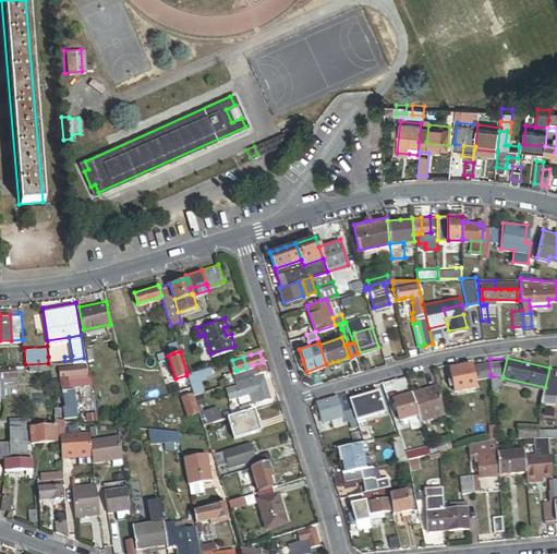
[(491,374),(489,359),(470,362),(473,377),(491,374)]
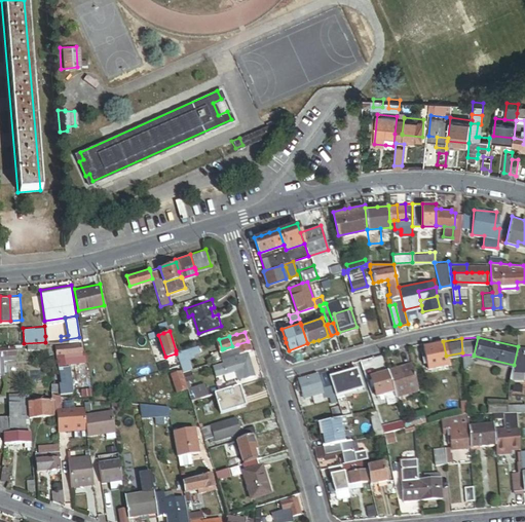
[(79,340),(60,344),(62,353),(64,352),(81,349),(79,340)]
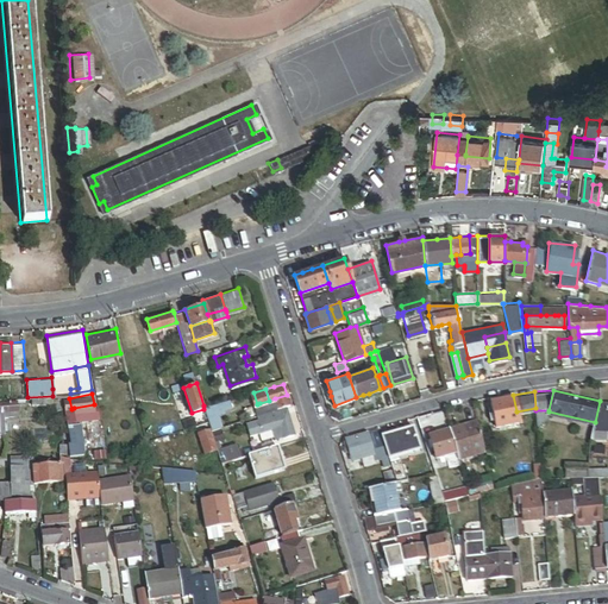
[(277,407),(289,403),(287,395),(275,398),(277,407)]
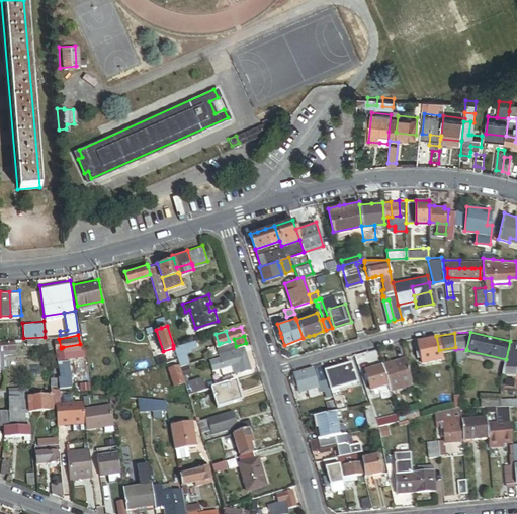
[(439,350),(436,336),(417,340),(421,361),(440,357),(439,350)]
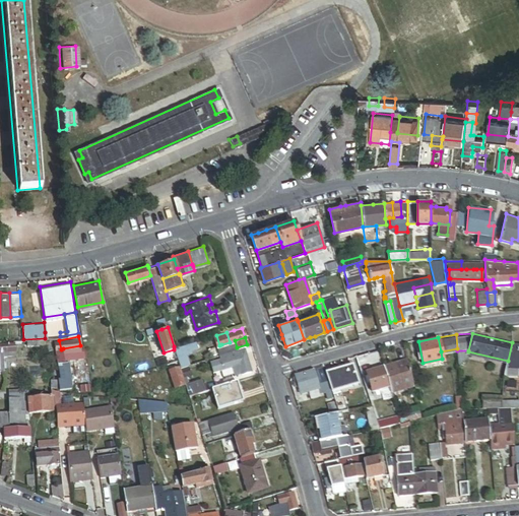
[(17,351),(16,339),(0,340),(0,351),(4,351),(17,351)]
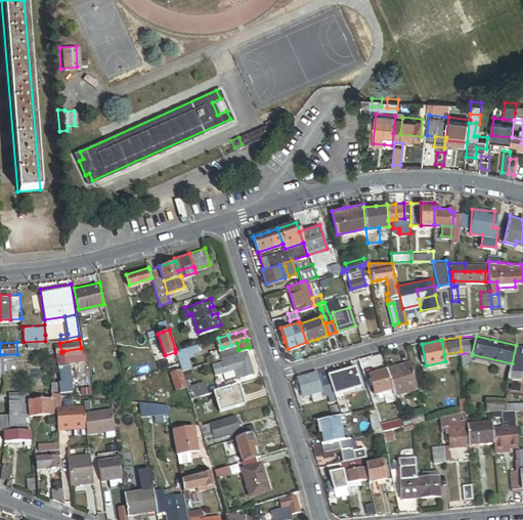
[(238,350),(236,343),(231,345),(223,347),(225,354),(238,350)]
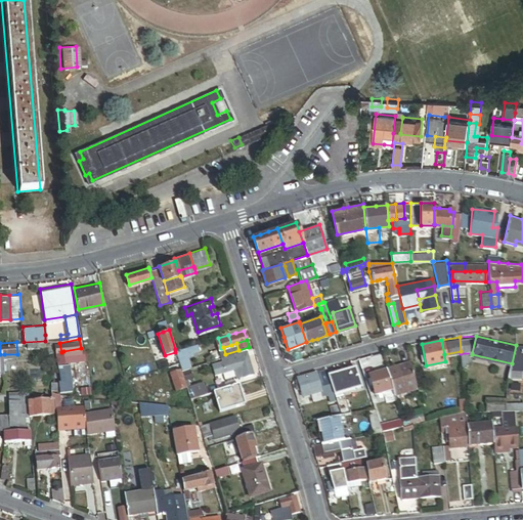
[(188,345),(175,349),(175,352),(179,362),(181,369),(190,365),(185,352),(190,350),(188,345)]
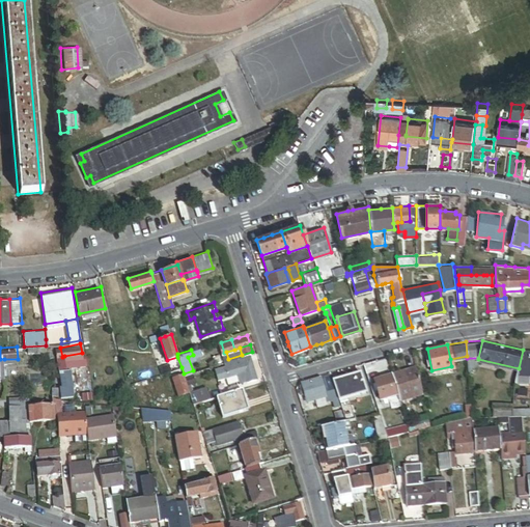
[(529,350),(523,350),(519,368),(517,376),(529,376),(529,350)]
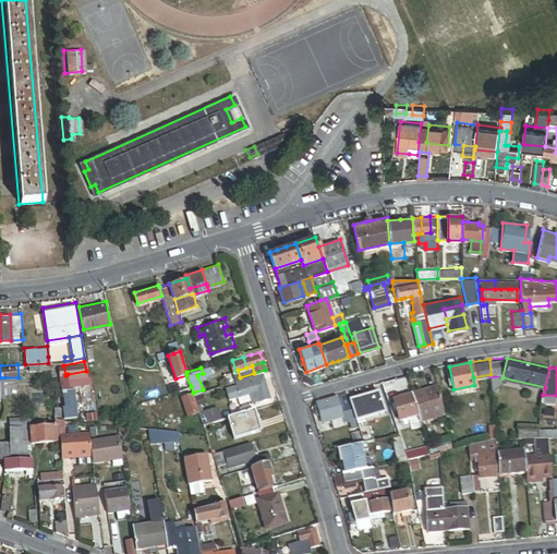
[(245,381),(249,390),(256,388),(257,394),(259,398),(268,395),(262,372),(244,377),(245,381)]
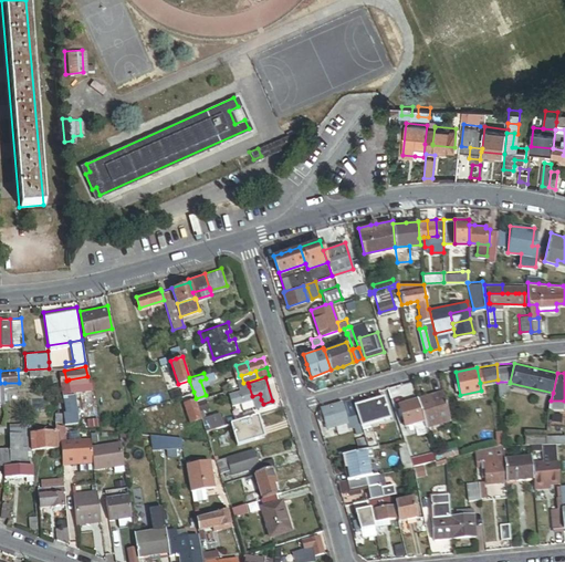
[(71,389),(69,380),(66,381),(61,382),(60,382),(62,392),(71,391),(71,389)]
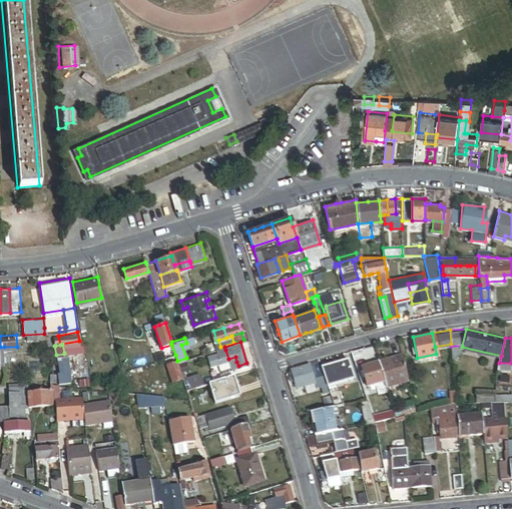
[(462,346),(451,346),(452,358),(461,351),(462,347),(462,346)]
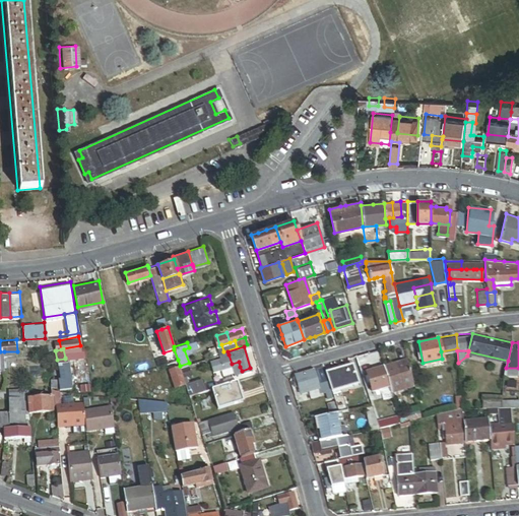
[(223,367),(232,364),(229,355),(210,361),(213,370),(223,367)]
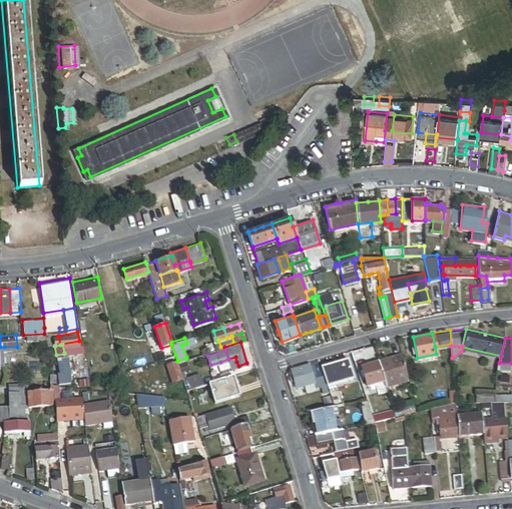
[(406,373),(401,353),(378,360),(384,380),(406,373)]
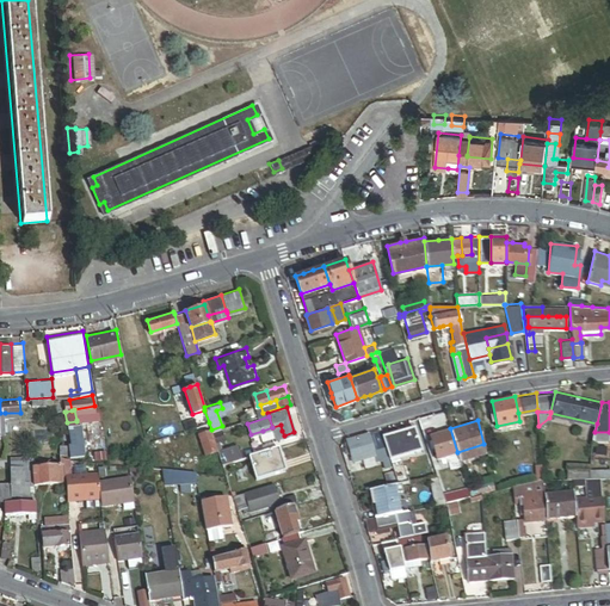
[(76,421),(67,422),(68,430),(72,447),(79,446),(79,438),(76,421)]
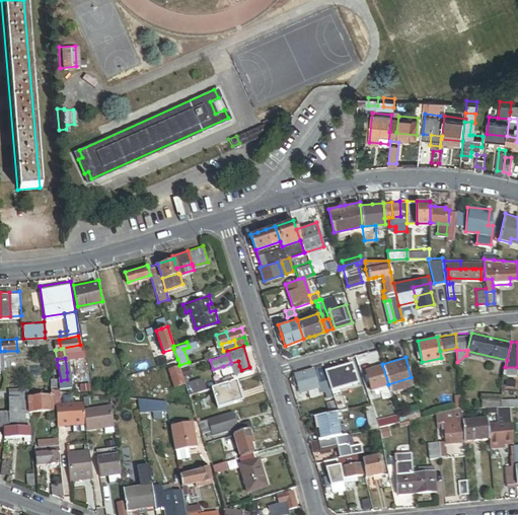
[(177,359),(167,362),(169,368),(179,365),(177,359)]
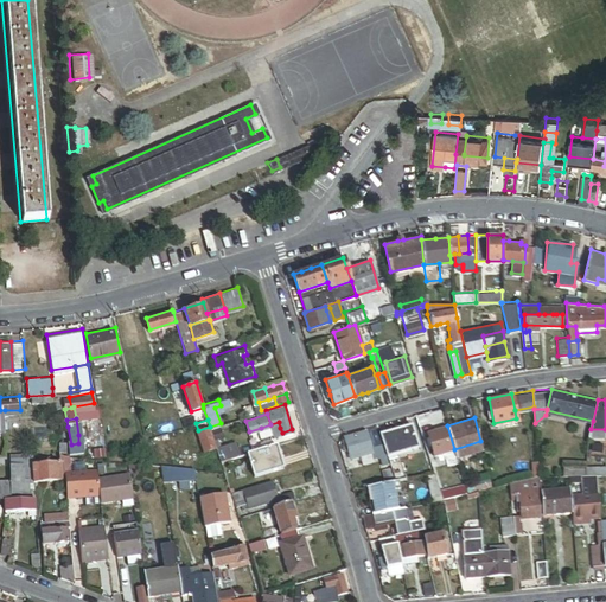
[(387,454),(397,450),(419,444),(412,422),(380,431),(387,454)]
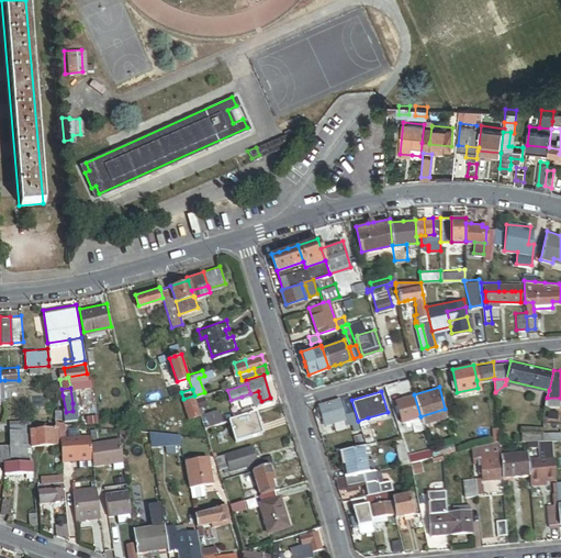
[(251,399),(250,393),(242,397),(244,403),(256,399),(257,402),(261,401),(259,397),(251,399)]
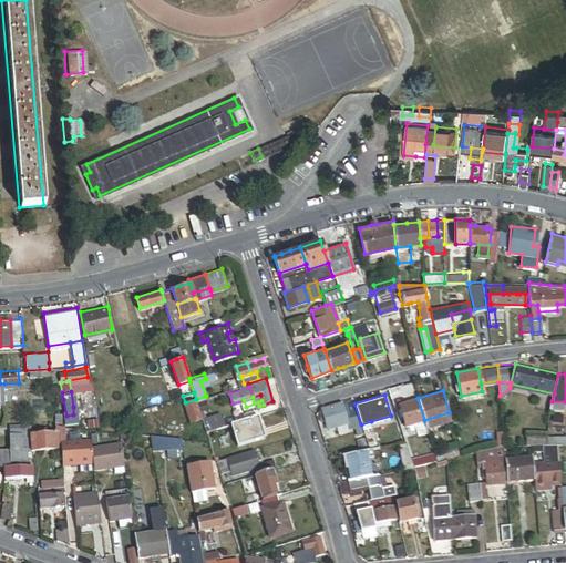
[(405,425),(424,420),(418,398),(399,403),(405,425)]
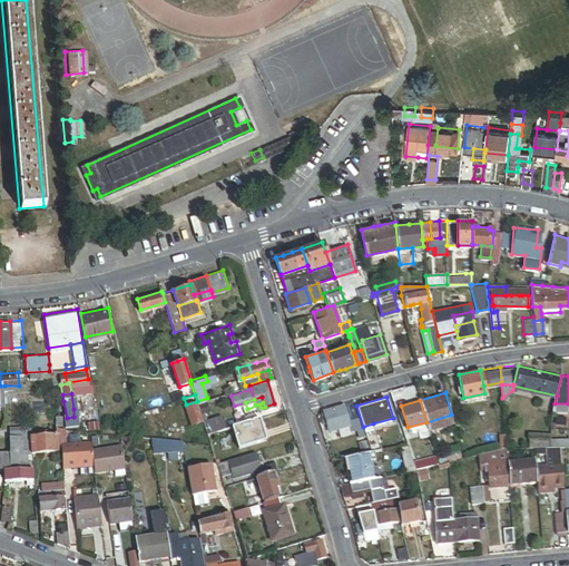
[(203,420),(197,401),(186,405),(185,405),(192,423),(203,420)]
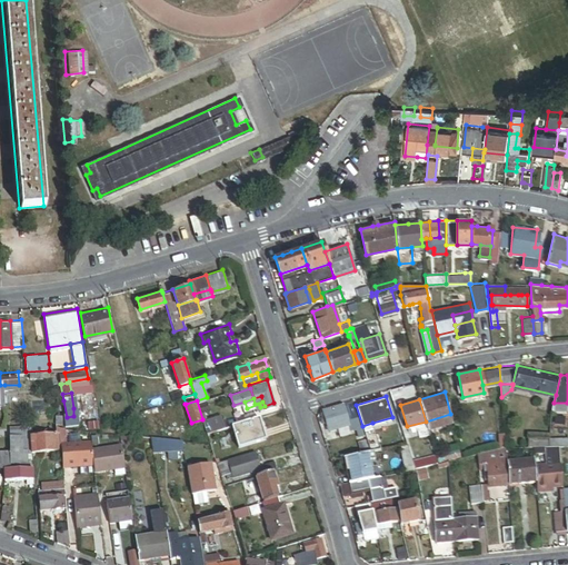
[(356,405),(354,400),(322,409),(324,409),(320,410),(322,417),(321,417),(322,420),(326,419),(328,428),(350,422),(351,427),(360,424),(360,427),(358,428),(360,434),(365,432),(362,426),(356,405)]
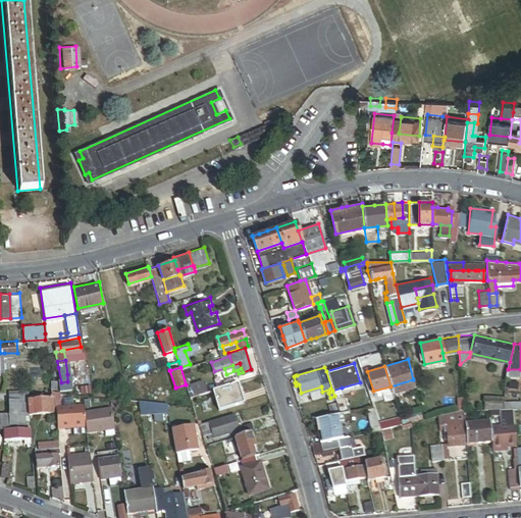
[(203,378),(186,384),(189,394),(206,389),(203,378)]
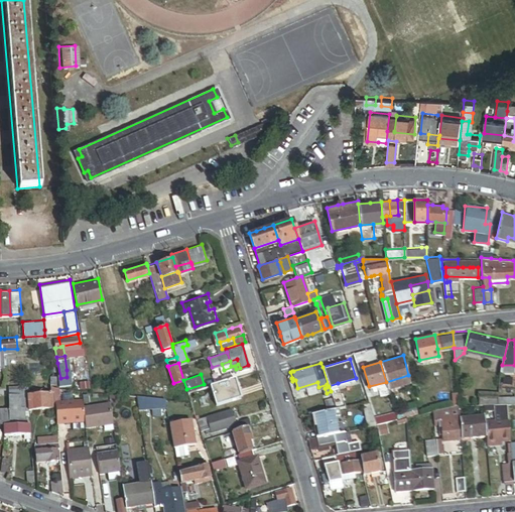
[(236,375),(211,383),(218,402),(243,394),(236,375)]
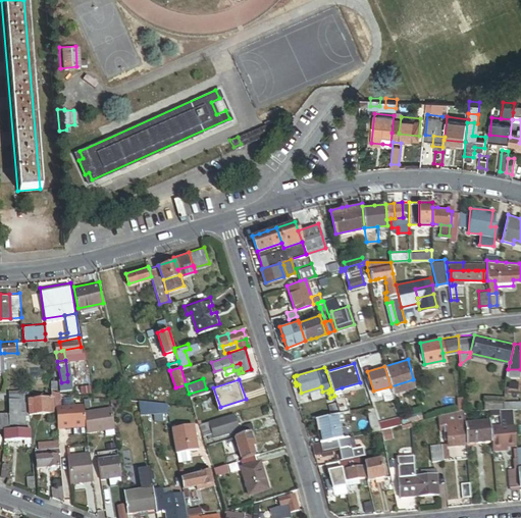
[(413,379),(391,386),(393,393),(415,386),(413,379)]
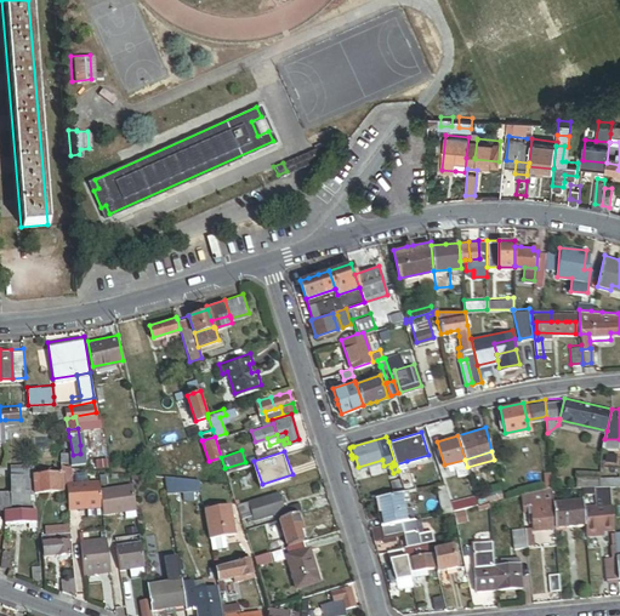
[(23,472),(30,471),(29,461),(6,462),(6,473),(23,472)]
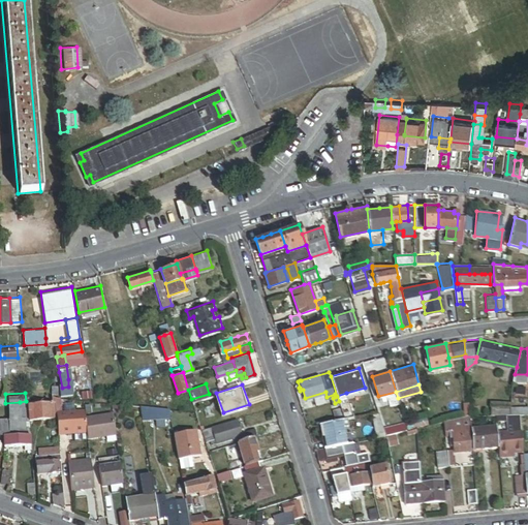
[(344,418),(353,417),(346,393),(337,396),(344,418)]
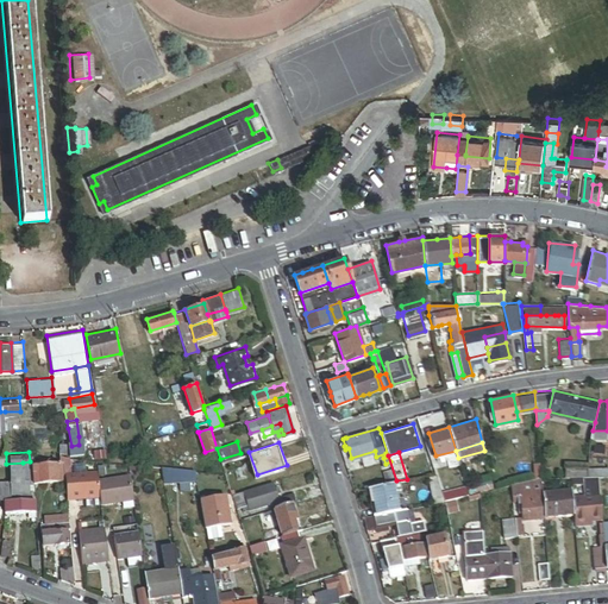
[(61,478),(61,459),(33,461),(35,477),(35,479),(61,478)]
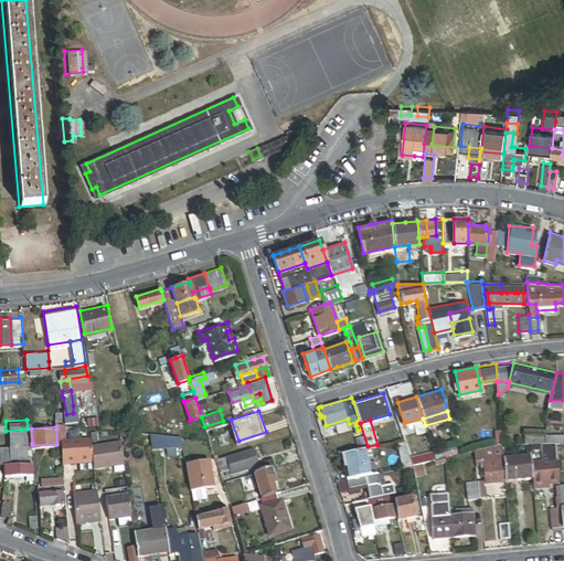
[(32,443),(31,429),(28,429),(21,430),(22,443),(32,443)]
